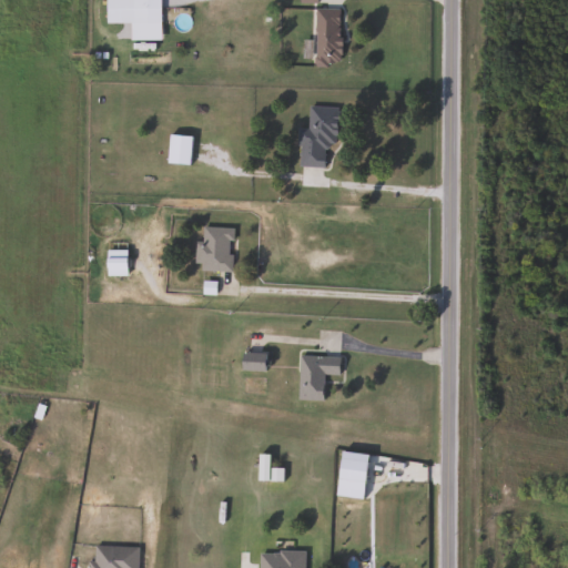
[(145,0),(145,24),(104,24),(104,0),(145,0)]
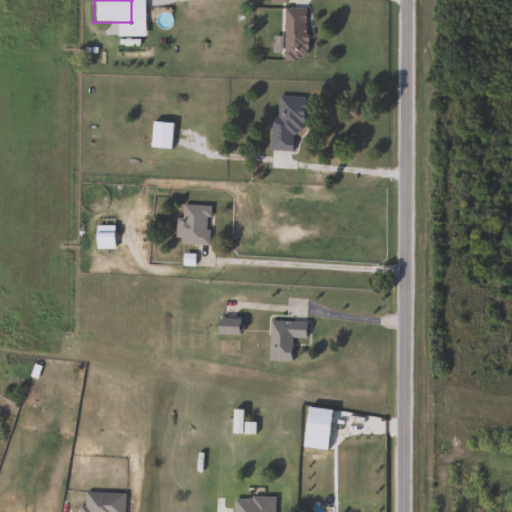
[(283,9),(305,9),(305,56),(283,56),(283,9)]
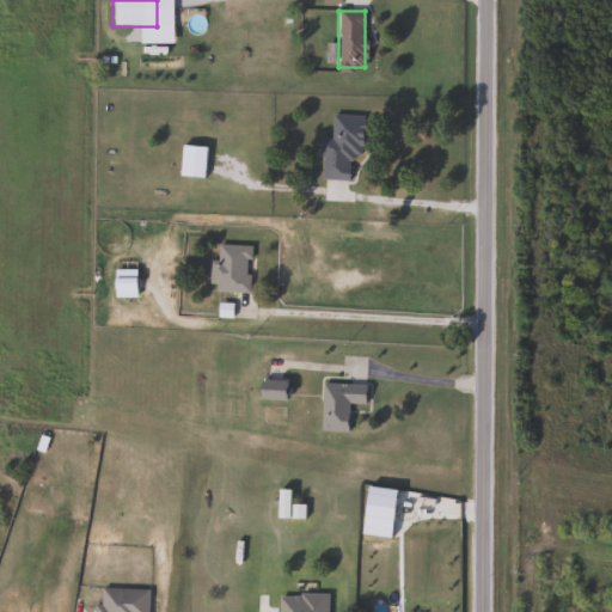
[(361,157),(348,157),(348,179),(320,179),(320,139),(331,139),(332,115),(361,116),(361,157)]
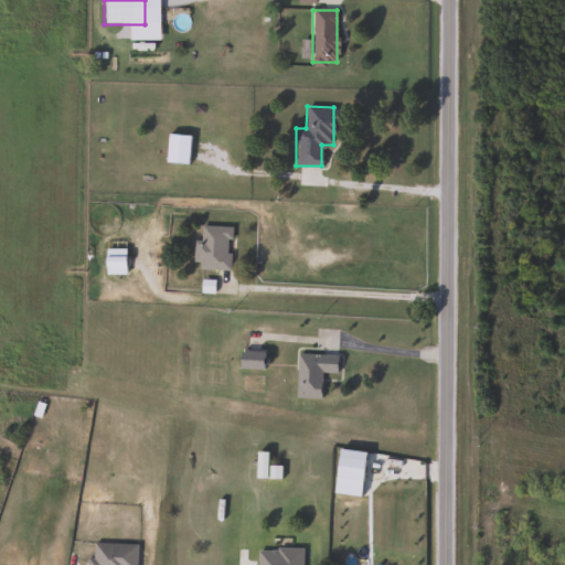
[(230,269),(194,268),(195,225),(231,226),(230,269)]
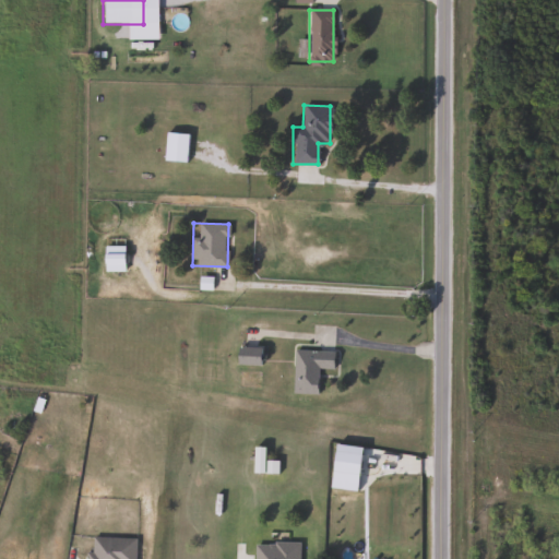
[(103,245),(123,245),(123,271),(103,271),(103,245)]
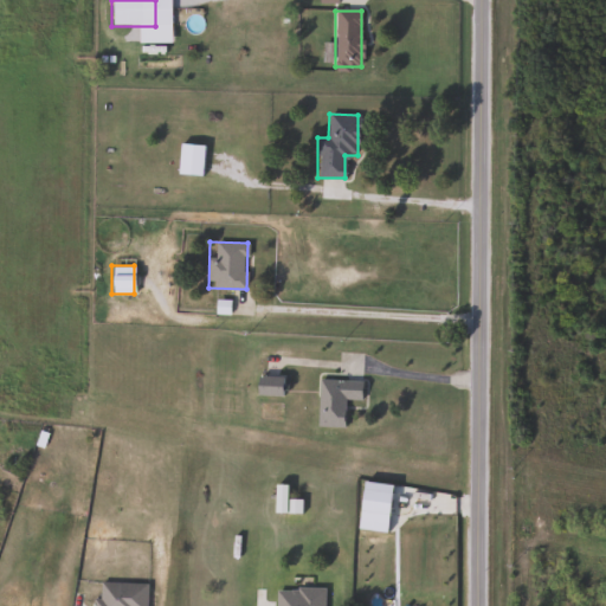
[(255,371),(281,371),(281,394),(255,394),(255,371)]
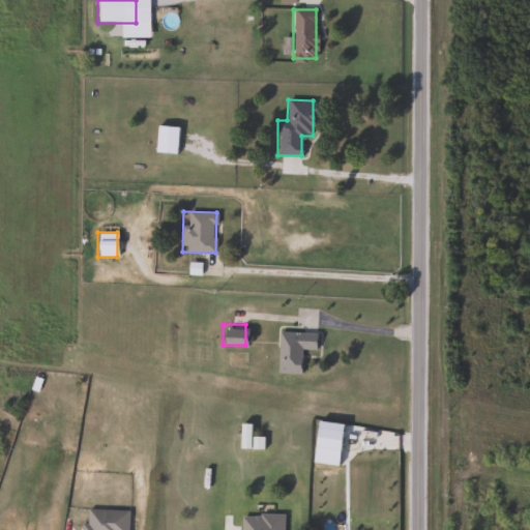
[(300,373),(276,373),(277,330),(316,331),(316,349),(300,349),(300,373)]
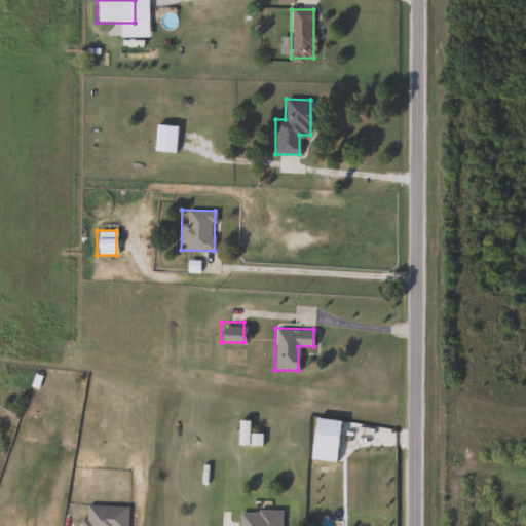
[(78,525),(79,519),(84,519),(85,503),(125,505),(124,525),(78,525)]
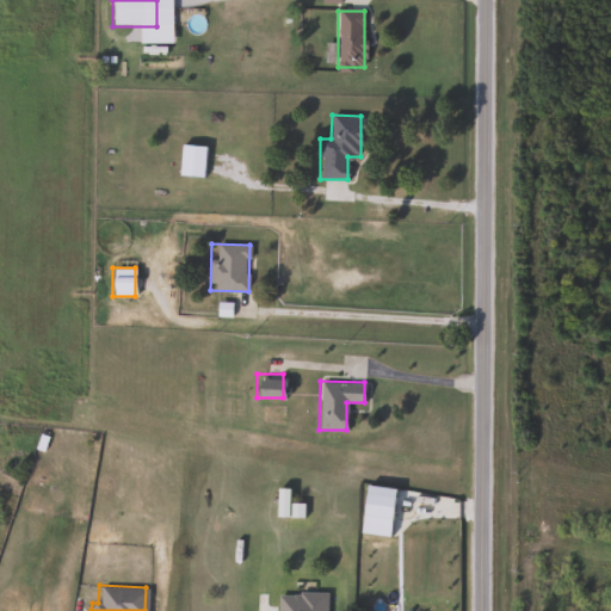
[(276,610),(277,592),(326,592),(325,610),(276,610)]
